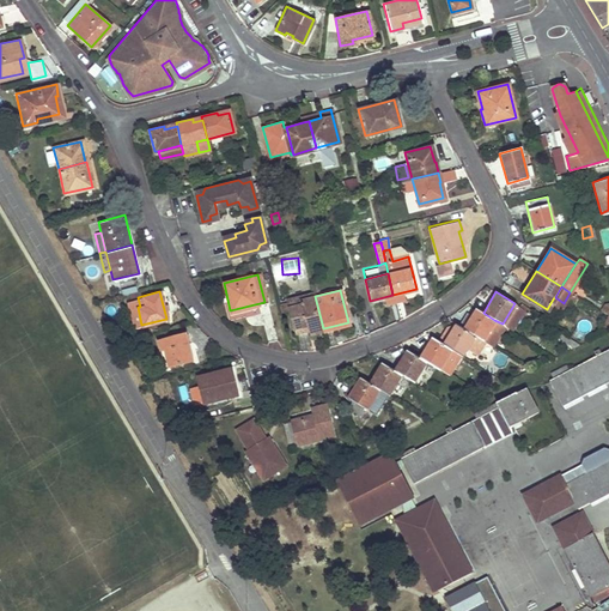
[(314,292),(286,300),(287,304),(302,301),(300,298),(315,295),(314,292)]
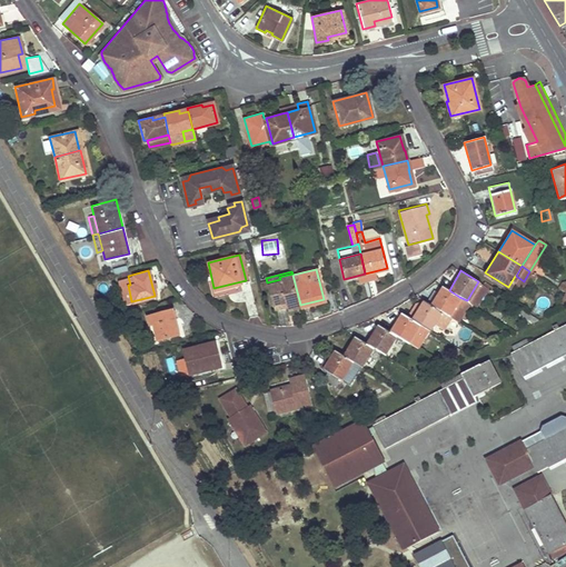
[(293,275),(293,274),(279,277),(280,279),(267,282),(272,304),(286,300),(287,305),(288,309),(300,305),(293,275)]
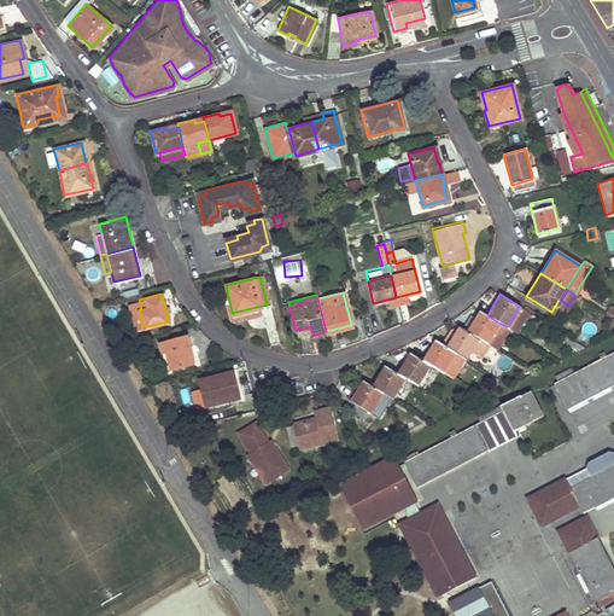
[(613,302),(607,304),(603,312),(613,318),(613,302)]
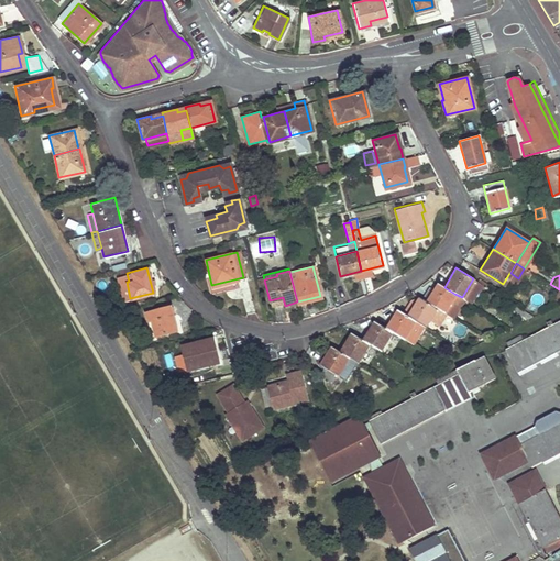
[(473,278),(462,297),(470,303),(482,284),(473,278)]
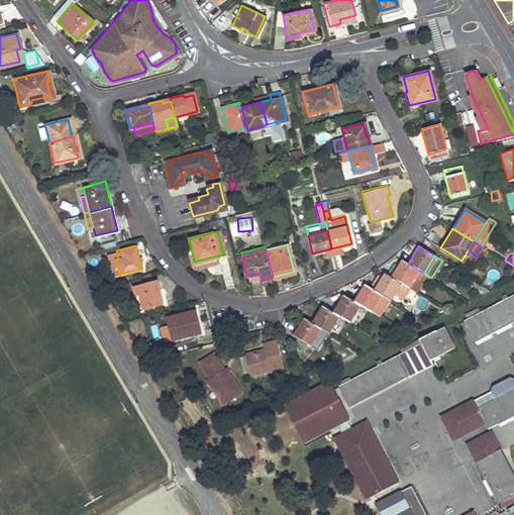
[(408,264),(400,259),(390,276),(401,283),(407,286),(407,287),(413,290),(423,273),(417,270),(408,264)]
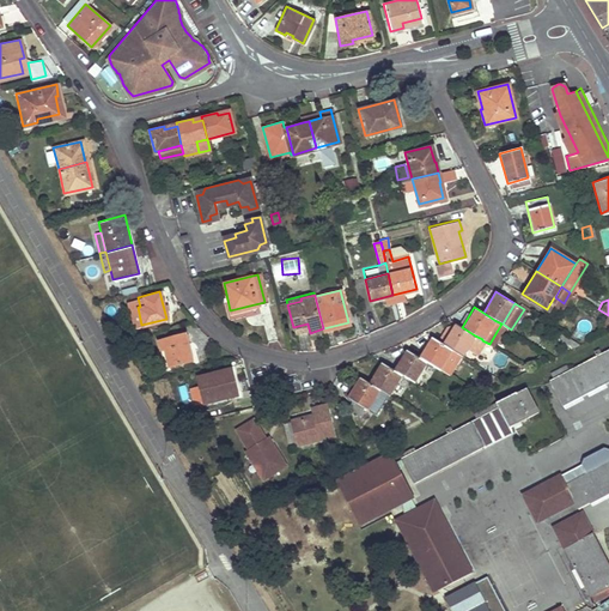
[(442,343),(455,322),(445,326),(437,340),(442,343)]
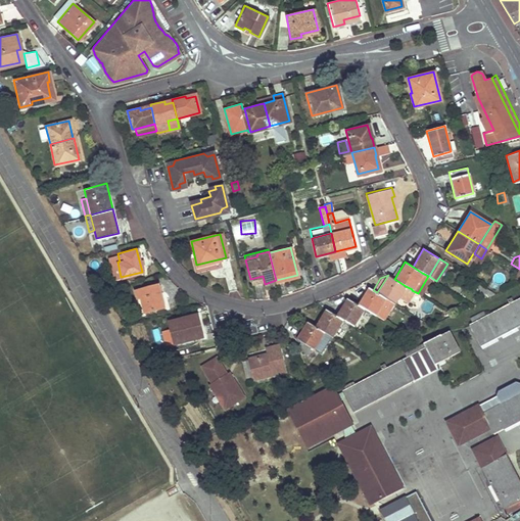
[(394,279),(388,275),(377,292),(385,297),(394,303),(406,286),(394,279)]
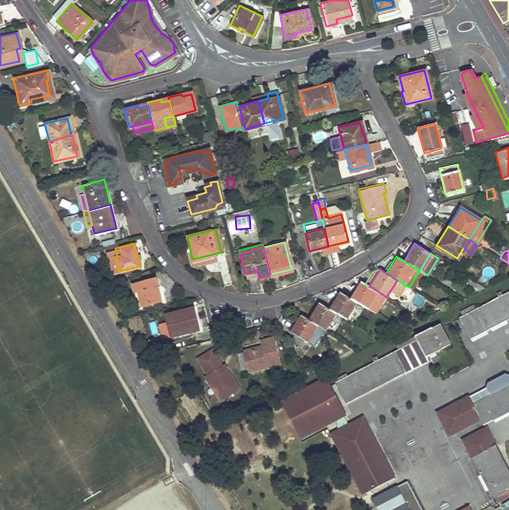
[(154,278),(122,285),(128,308),(159,300),(154,278)]
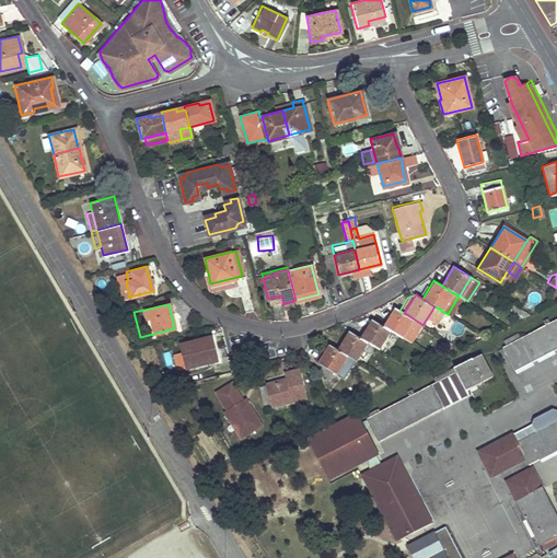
[(441,310),(434,306),(422,325),(430,329),(441,311),(441,310)]
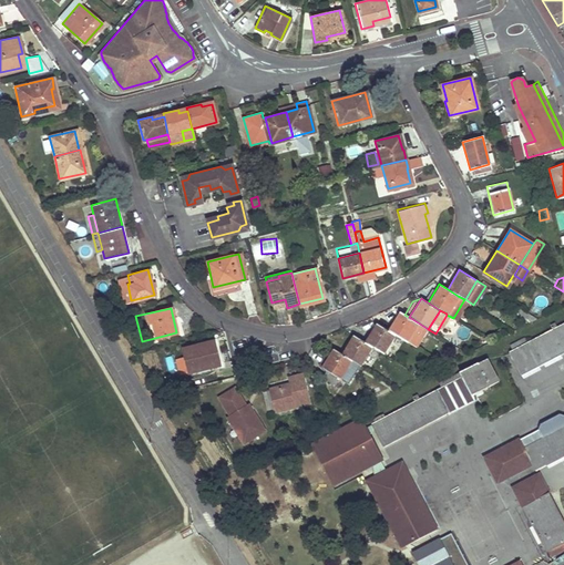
[(404,315),(400,311),(388,330),(395,334),(406,341),(418,322),(409,317),(404,315)]
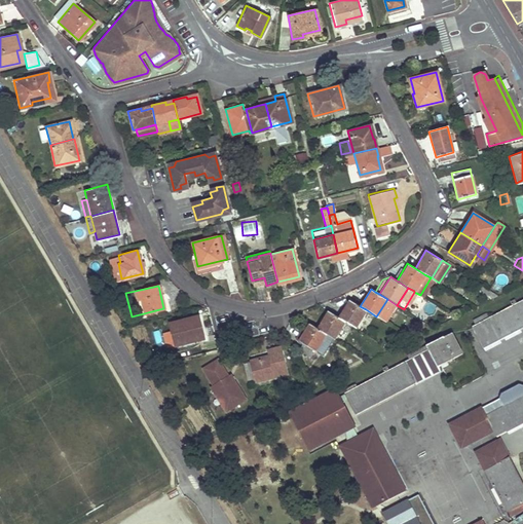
[(522,298),(471,326),(481,347),(522,325),(522,298)]
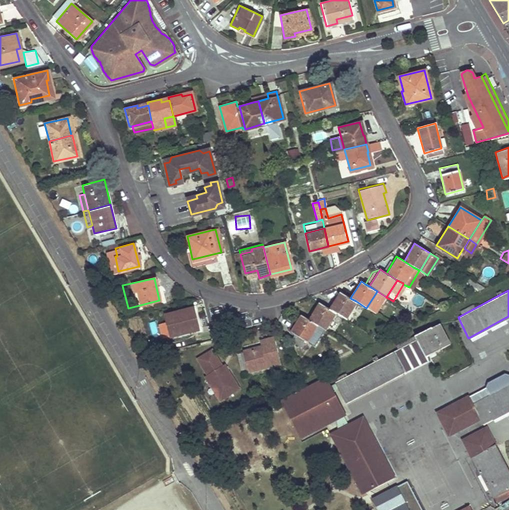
[(350,298),(339,292),(329,308),(335,312),(346,319),(356,301),(350,298)]
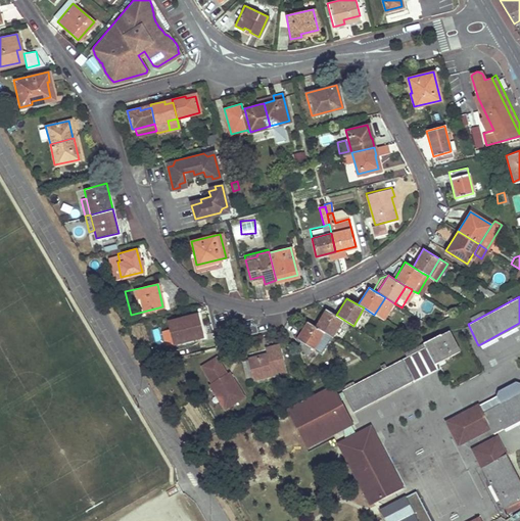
[(336,315),(326,309),(315,326),(324,331),(329,335),(332,336),(342,319),(336,315)]
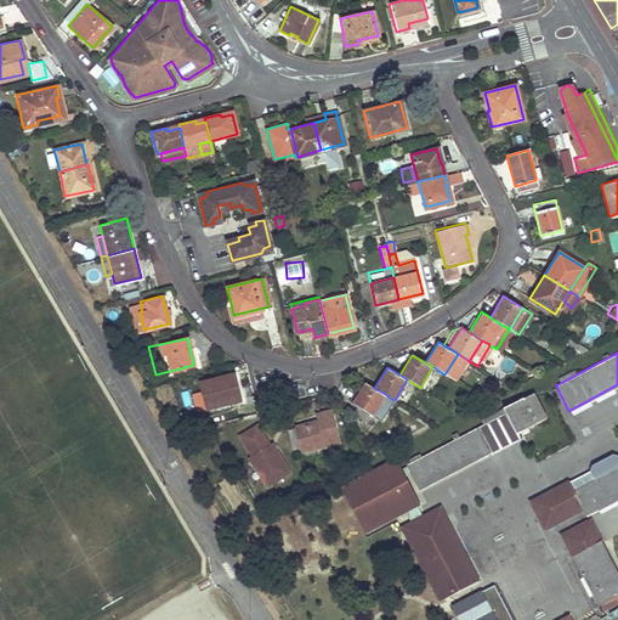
[(232,373),(199,382),(205,406),(238,398),(232,373)]
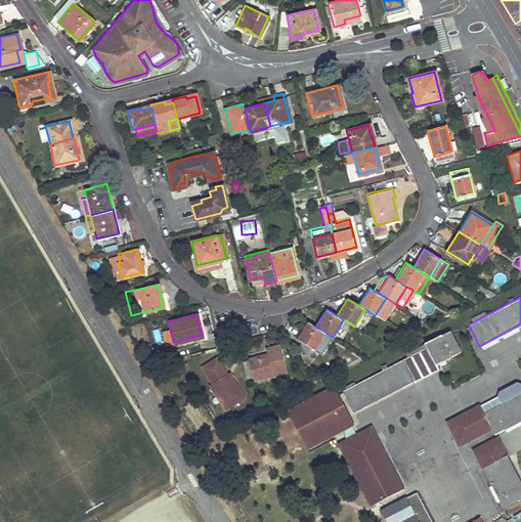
[(315,327),(308,321),(304,328),(297,339),(300,341),(297,347),(309,355),(312,349),(314,349),(324,332),(315,327)]
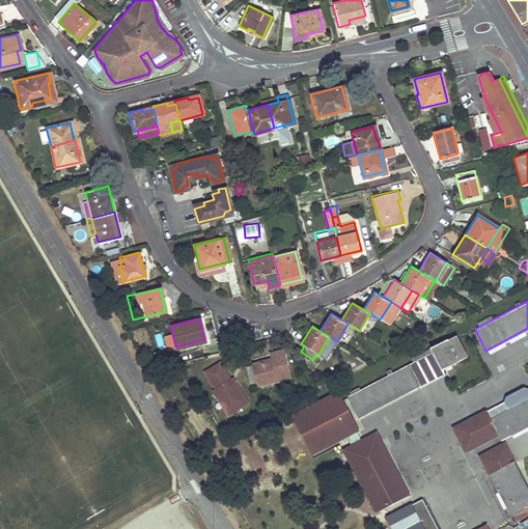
[(303,329),(297,341),(301,343),(308,332),(303,329)]
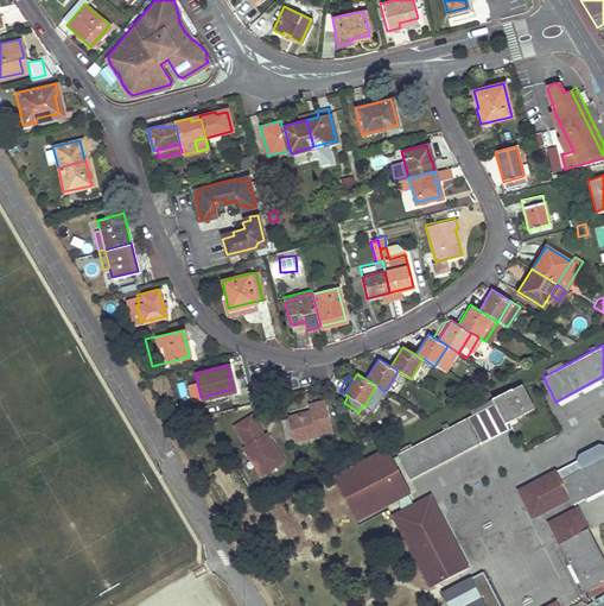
[(509,389),(493,397),(506,422),(533,408),(520,383),(509,389)]
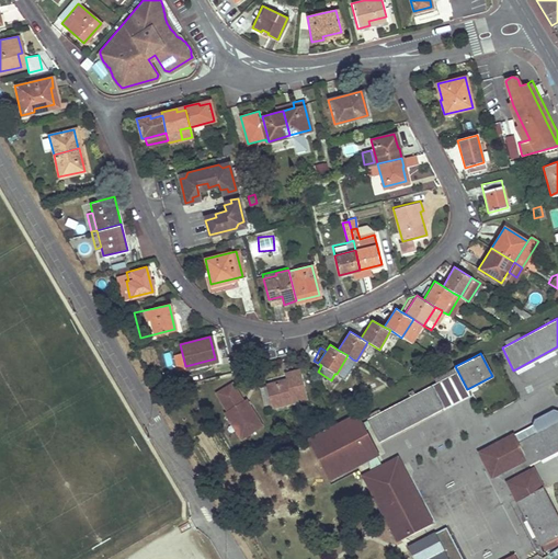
[(353,360),(348,355),(337,374),(344,374),(353,360)]
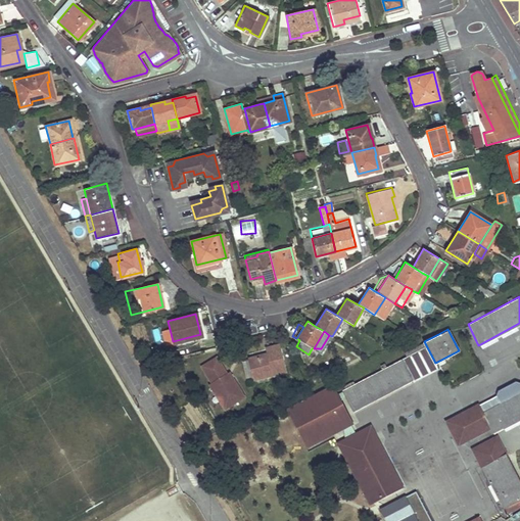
[(424,341),(405,351),(406,356),(402,359),(411,375),(435,363),(424,341)]
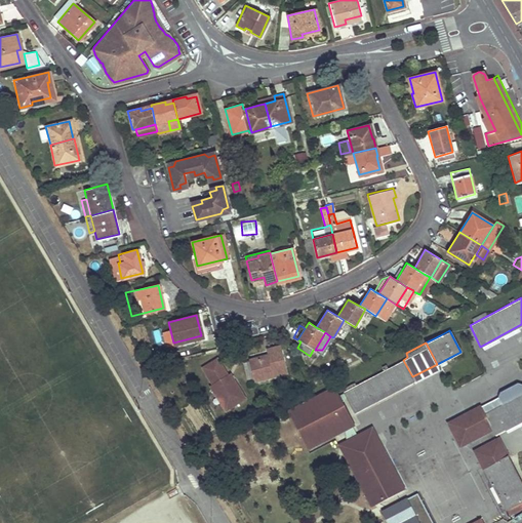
[(263,355),(242,360),(247,377),(253,375),(254,379),(285,371),(278,345),(267,348),(269,356),(263,357),(263,355)]
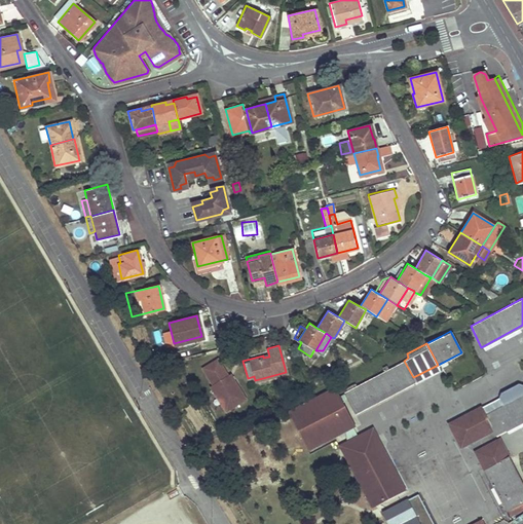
[(352,382),(341,388),(353,413),(415,382),(413,377),(404,361),(355,385),(352,382)]
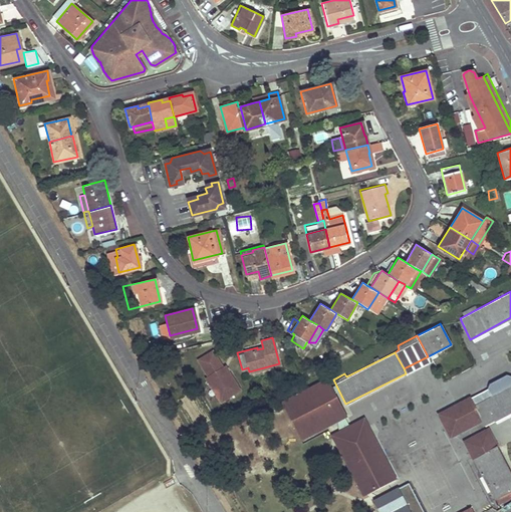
[(205,377),(219,400),(237,389),(223,365),(218,369),(215,364),(216,362),(217,361),(217,360),(217,358),(216,357),(215,355),(212,353),(211,353),(209,353),(207,353),(205,353),(204,354),(203,355),(201,356),(200,358),(200,359),(199,362),(200,364),(200,365),(201,367),(202,367),(205,369),(207,369),(210,374),(205,377)]
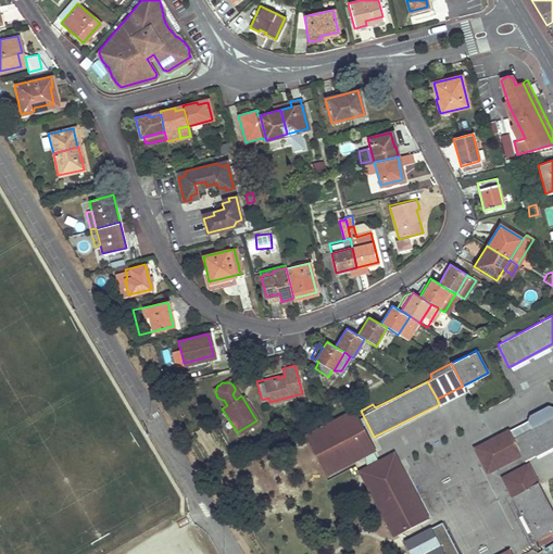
[(507,429),(479,443),(478,449),(486,464),(491,466),(518,452),(522,458),(552,442),(552,408),(552,405),(547,404),(528,414),(525,419),(529,428),(512,437),(507,429)]
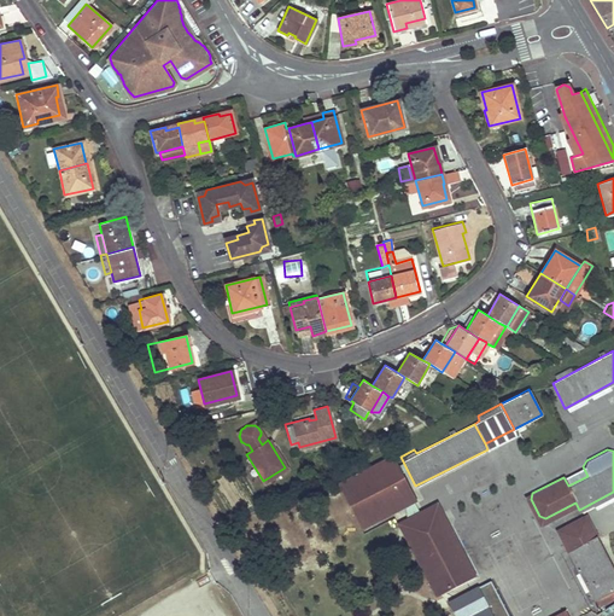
[(403,470),(351,497),(361,516),(413,489),(403,470)]
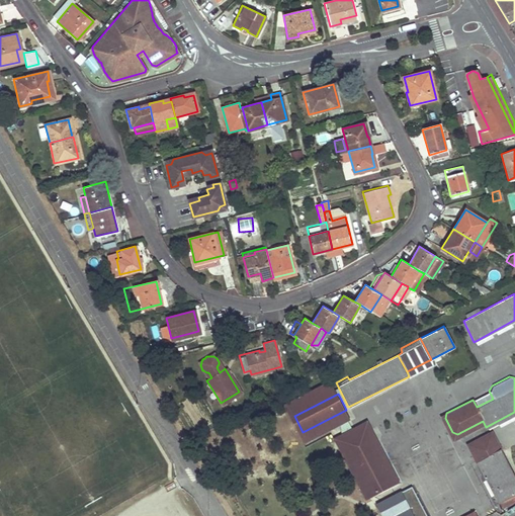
[(369,495),(370,496),(397,483),(380,452),(365,422),(339,436),(340,439),(340,441),(341,446),(342,449),(343,451),(343,454),(344,456),(345,458),(346,460),(347,463),(348,465),(349,468),(351,471),(352,474),(354,478),(356,480),(358,483),(359,484),(361,487),(363,490),(365,492),(367,494),(369,495)]
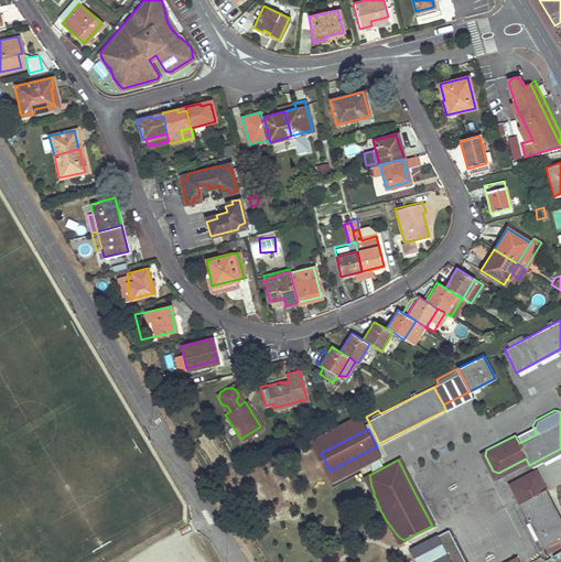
[(529,472),(511,481),(510,486),(515,496),(521,497),(524,496),(526,499),(518,503),(543,551),(560,542),(560,522),(543,489),(540,492),(539,488),(540,483),(536,474),(529,472)]
